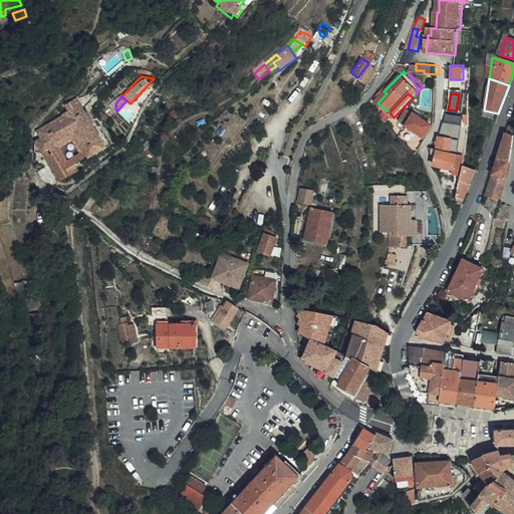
[(37,142),(58,181),(79,169),(76,163),(103,148),(77,99),(62,107),(65,112),(35,129),(41,140),(37,142)]
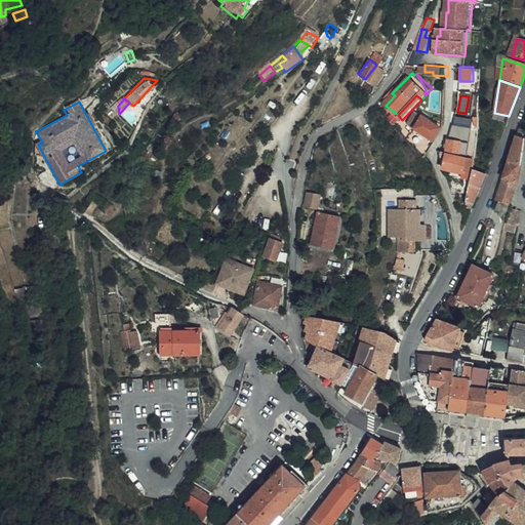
[(405,125),(411,129),(418,117),(412,113),(405,125)]
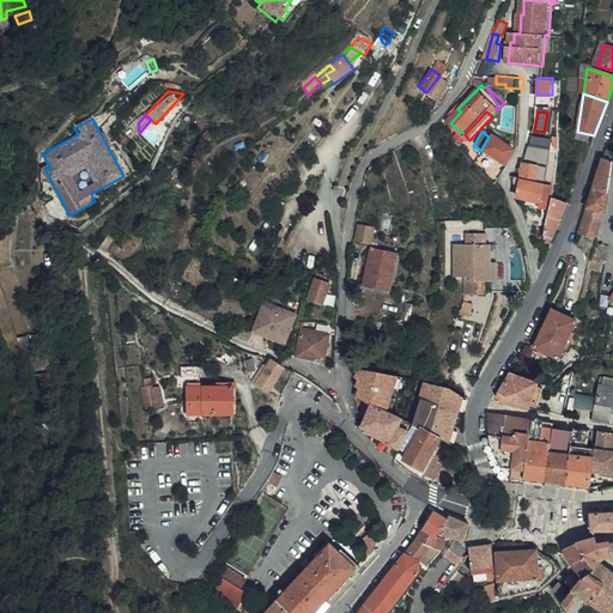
[(546,163),(553,139),(533,133),(526,157),(546,163)]
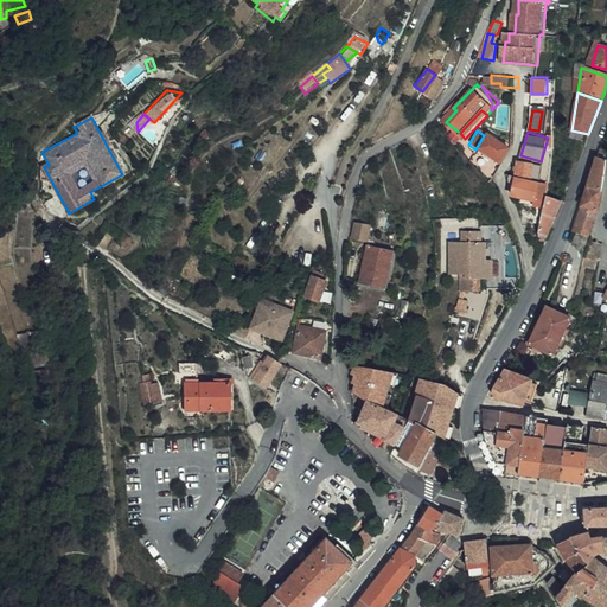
[(126,134),(120,136),(127,148),(132,145),(126,134)]
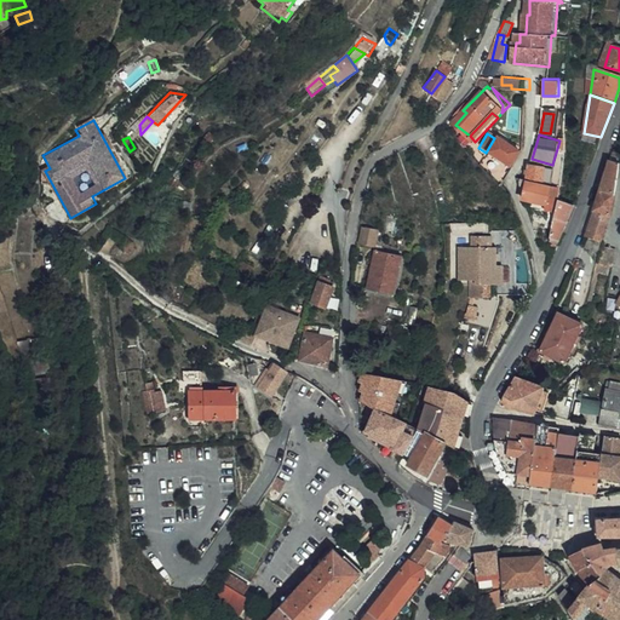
[(516,151),(494,138),(486,153),(507,166),(516,151)]
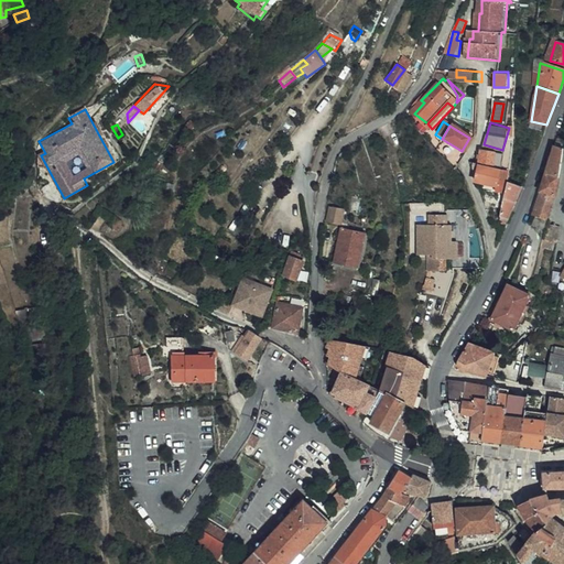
[(555,147),(546,173),(553,176),(554,173),(561,175),(562,167),(563,160),(563,153),(563,149),(555,147)]
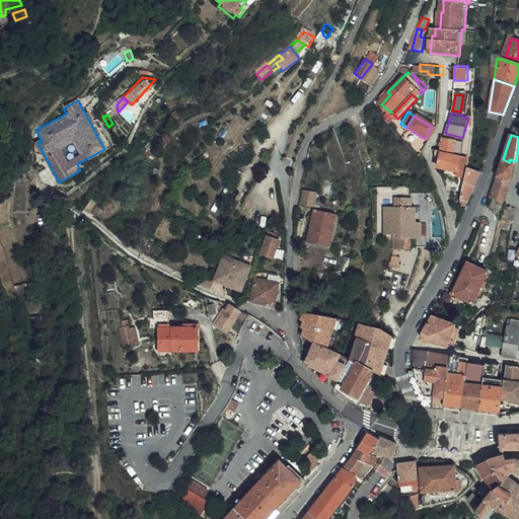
[(457,144),(443,143),(442,153),(456,155),(457,144)]
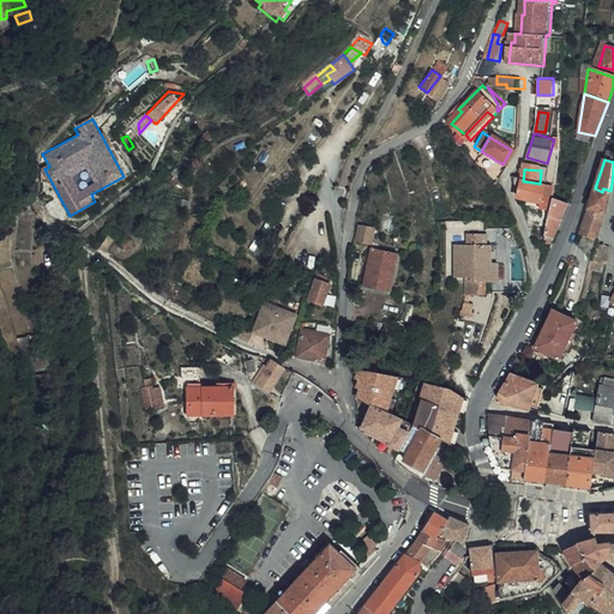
[(515,182),(516,184),(519,200),(545,204),(547,188),(522,184),(522,181),(515,180),(515,182)]
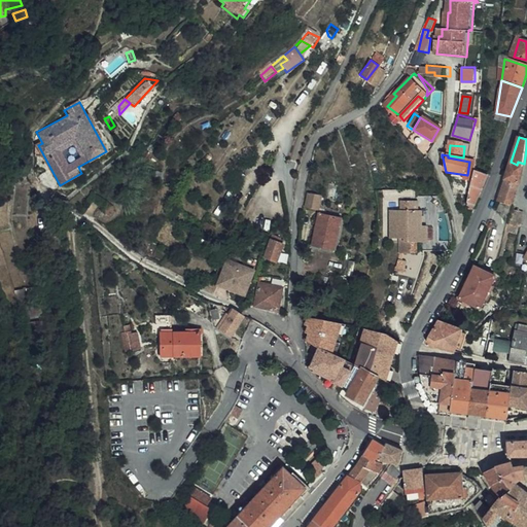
[(523,167),(517,165),(511,162),(504,179),(518,185),(523,167)]
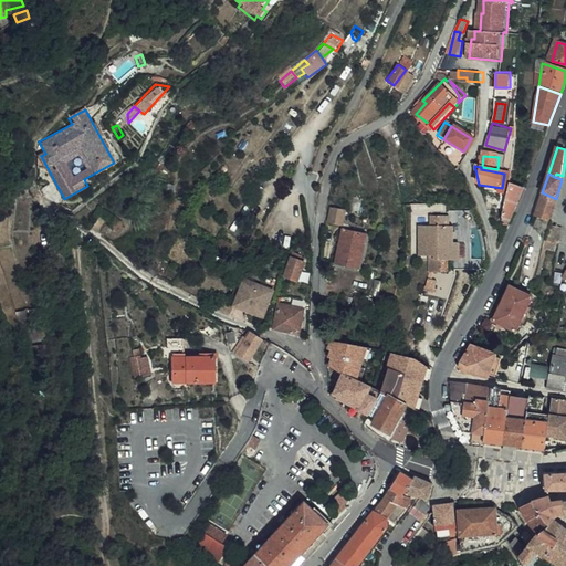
[(501,209),(509,210),(510,205),(513,184),(507,182),(506,194),(503,194),(501,209)]
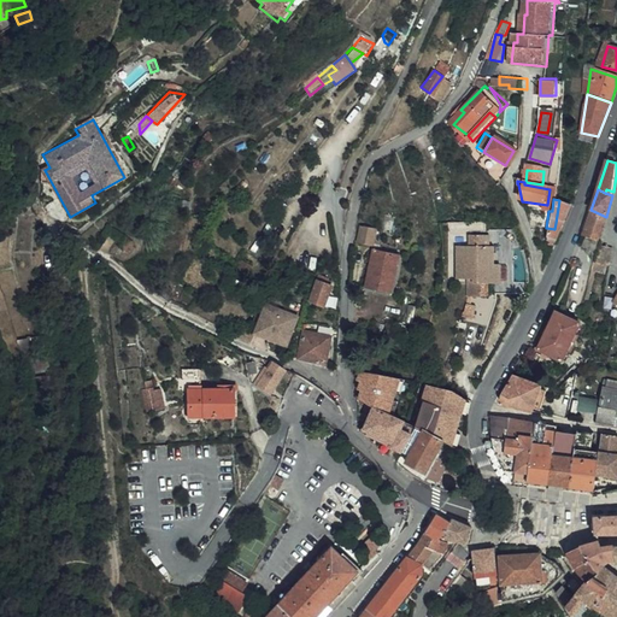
[(571,205),(559,199),(559,200),(556,223),(563,227),(571,205)]
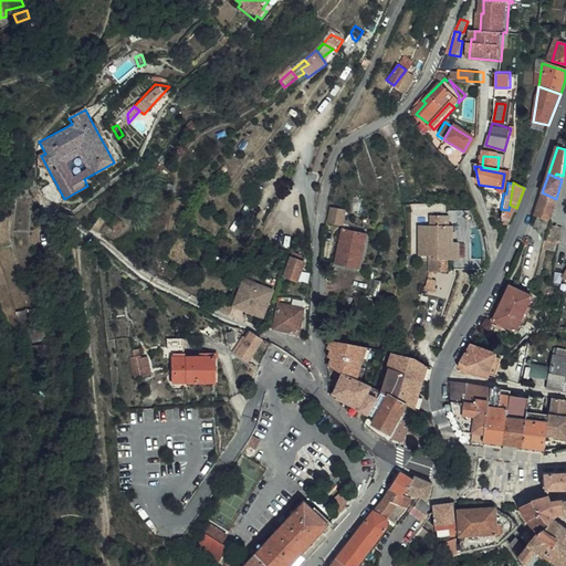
[(535,213),(552,218),(556,199),(542,192),(535,213)]
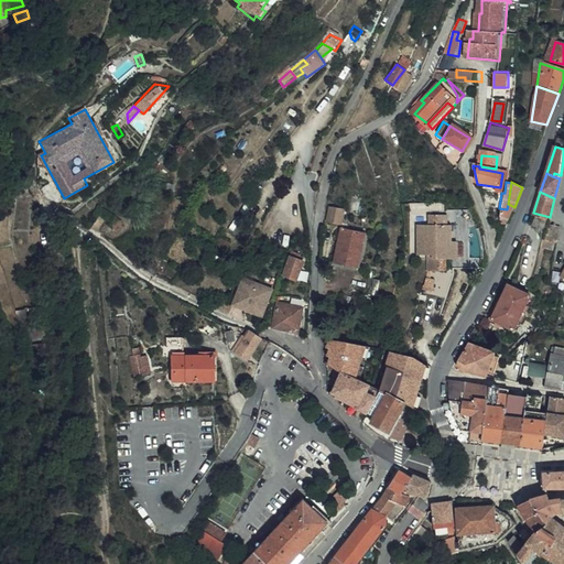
[(224,198),(216,212),(229,220),(237,207),(224,198)]
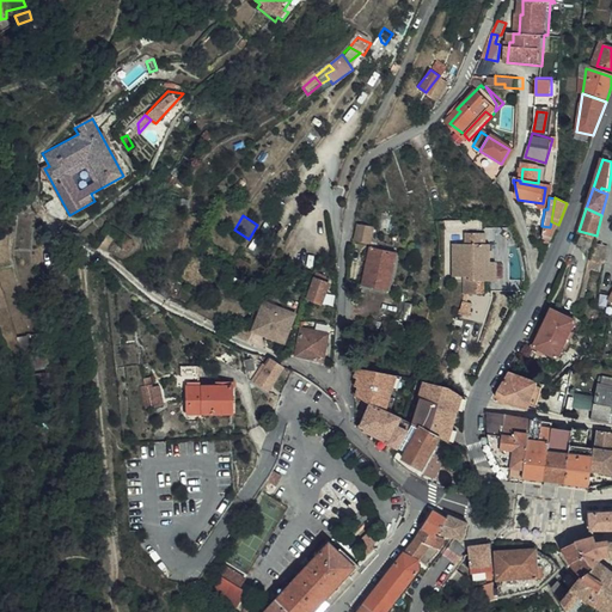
[(558,225),(551,221),(550,227),(548,237),(554,239),(558,225)]
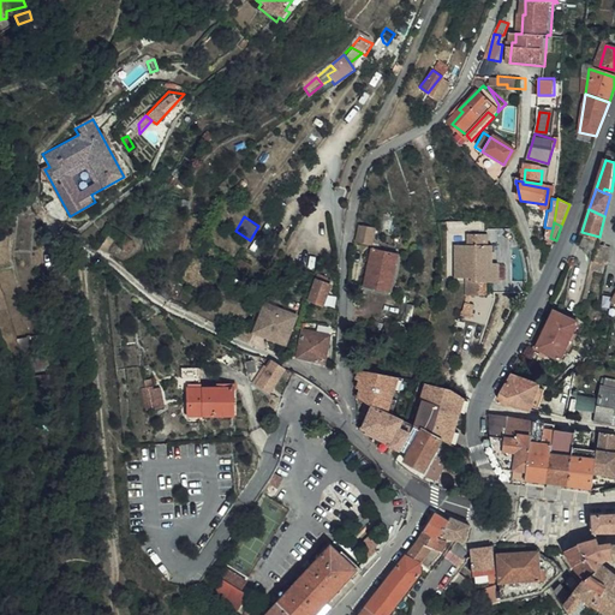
[(371,244),(374,228),(358,226),(356,242),(371,244)]
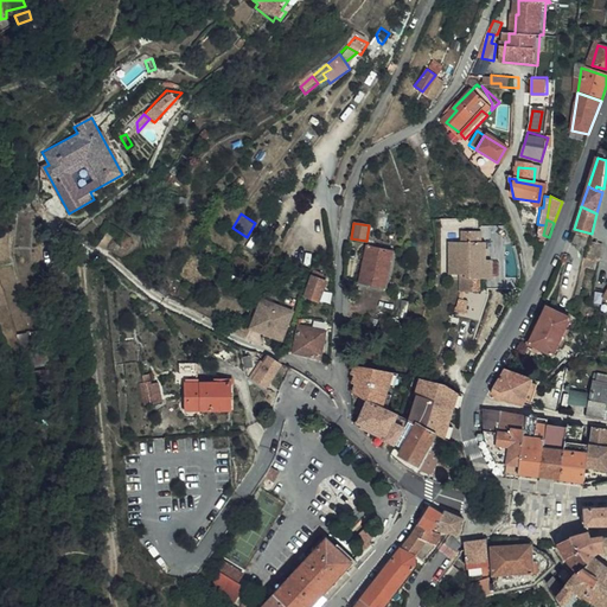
[(471,243),(458,243),(459,274),(474,274),(475,291),(489,291),(489,279),(502,279),(500,260),(494,260),(493,242),(490,242),(490,231),(471,231),(471,243)]
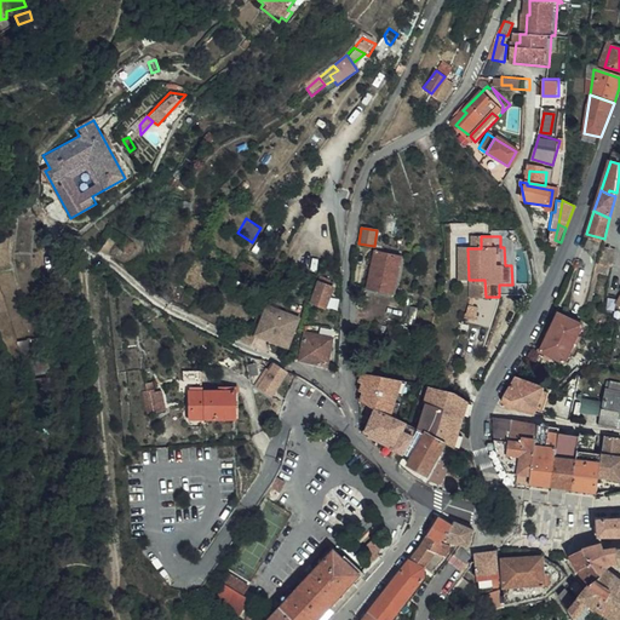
[(598,247),(595,264),(602,265),(603,267),(608,248),(598,247)]
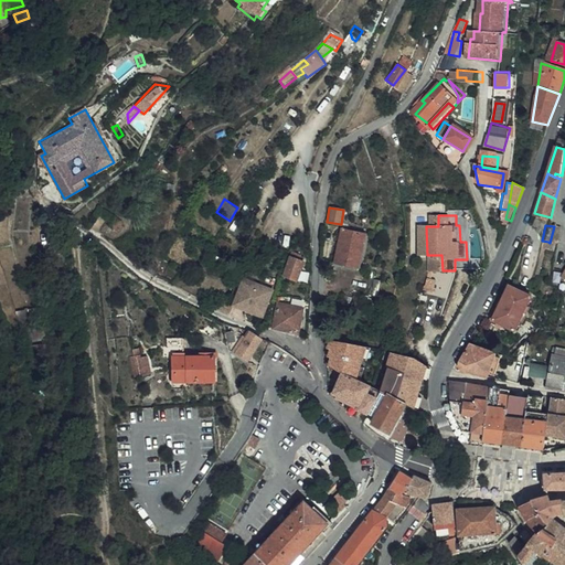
[(363,233),(339,228),(332,264),(359,267),(363,233)]
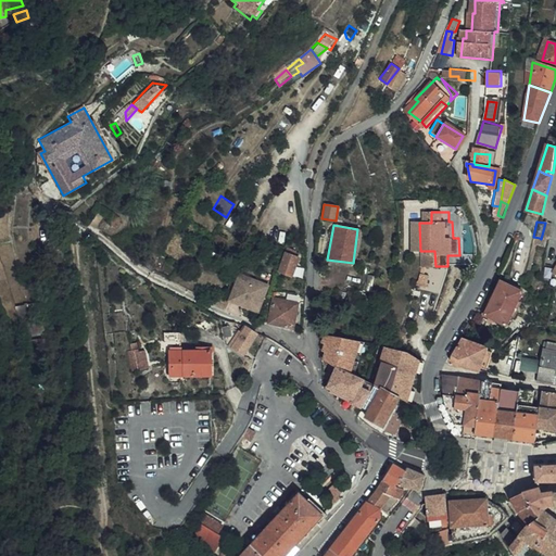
[(292,275),(292,274),(295,258),(297,257),(294,256),(287,253),(282,270),(281,273),(292,275)]
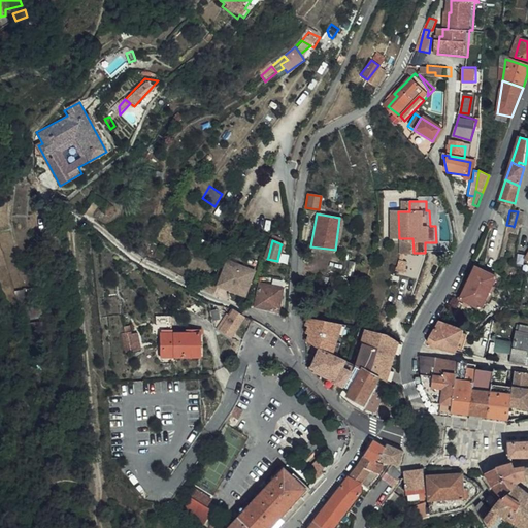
[(400,259),(396,272),(402,274),(407,262),(400,259)]
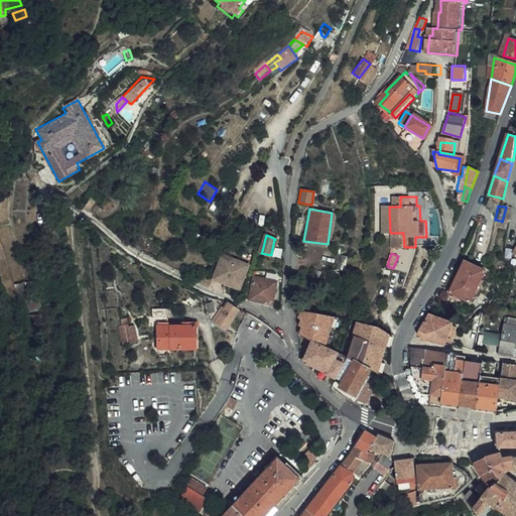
[(226,280),(242,285),(244,280),(248,267),(221,257),(217,268),(212,283),(224,287),(226,280)]
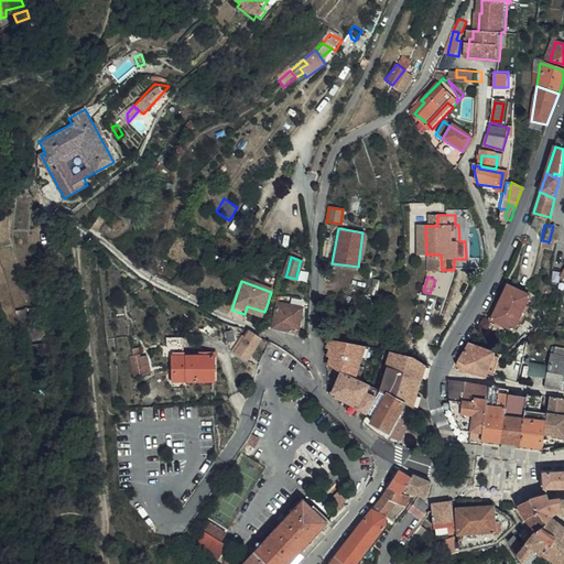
[(532,293),(509,283),(492,316),(516,328),(532,293)]
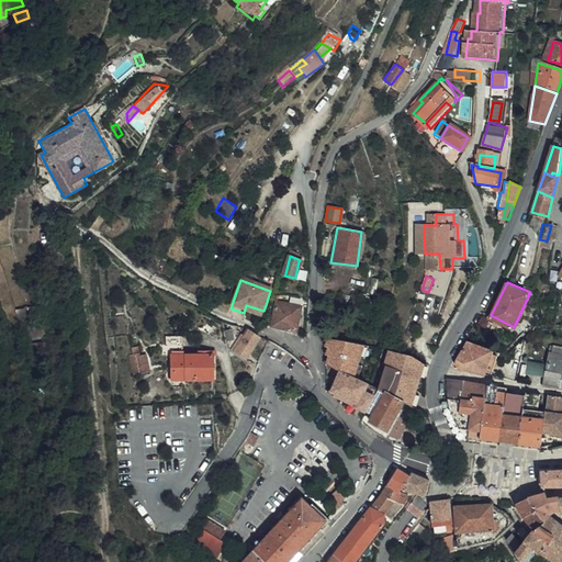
[(278,304),(272,327),(296,333),(301,308),(278,304)]
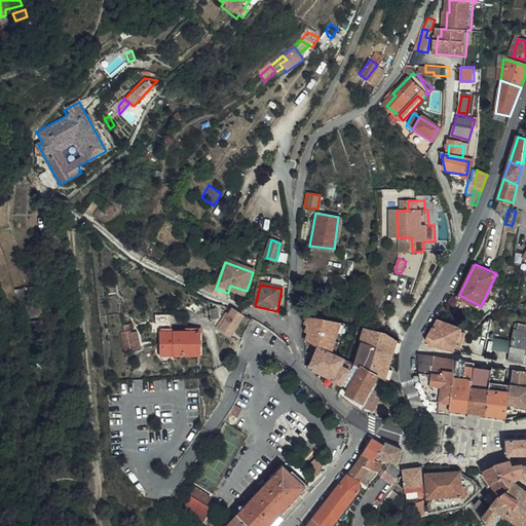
[(230,286),(228,293),(245,298),(247,291),(230,286)]
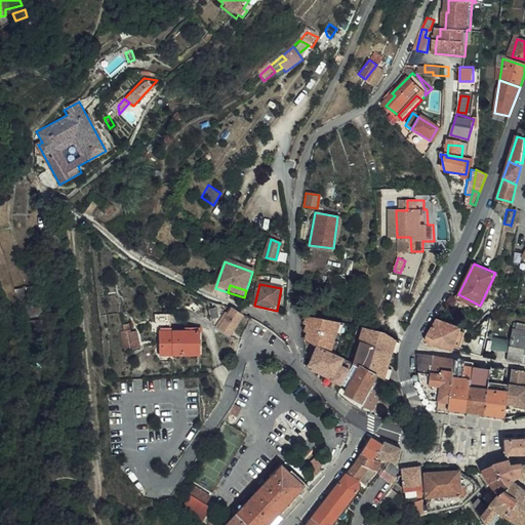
[(215,308),(208,309),(210,317),(216,316),(215,308)]
